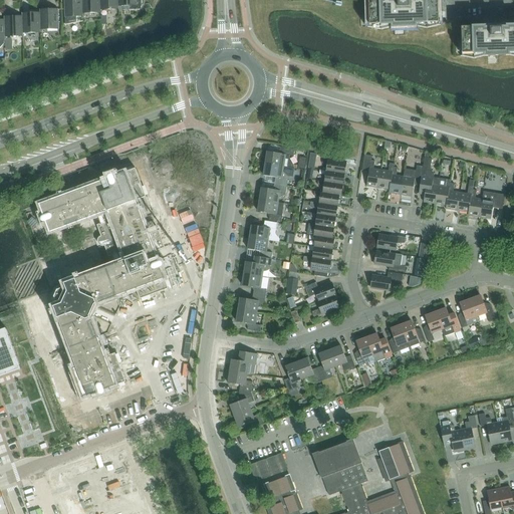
[(63,0),(64,15),(65,22),(65,25),(76,23),(76,16),(83,16),(83,13),(82,13),(82,0),(63,0)]
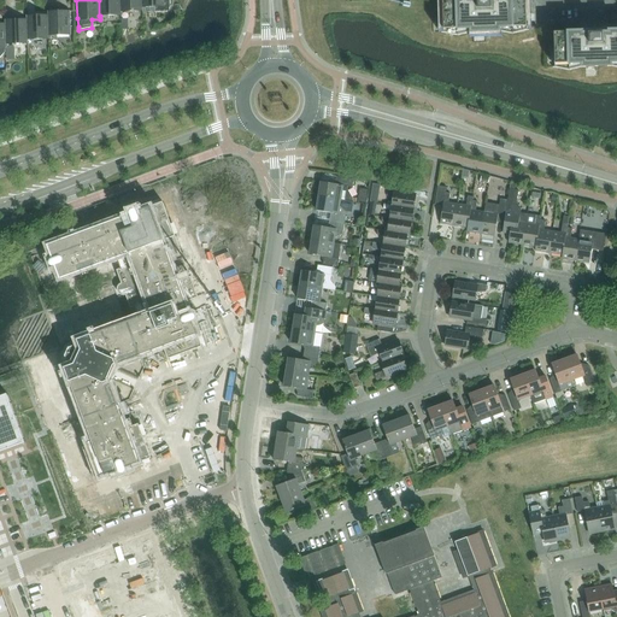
[(99,0),(99,16),(100,16),(121,15),(122,15),(121,11),(119,0),(99,0)]
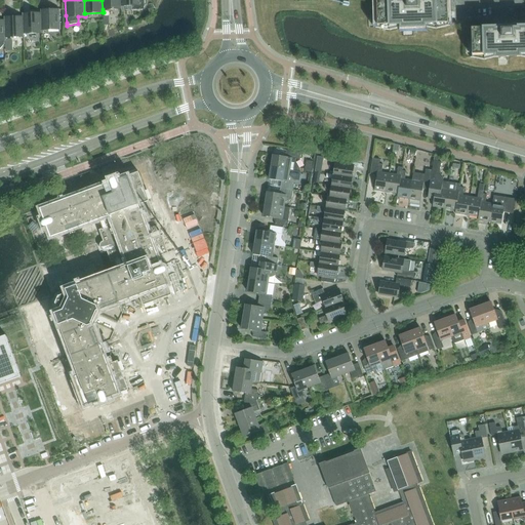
[(102,0),(103,9),(121,9),(121,6),(120,0),(102,0)]
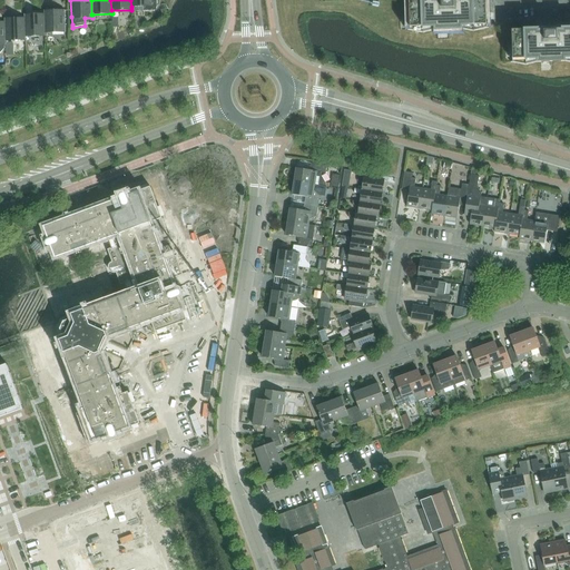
[(130,0),(131,7),(144,7),(144,11),(157,11),(156,0),(130,0)]
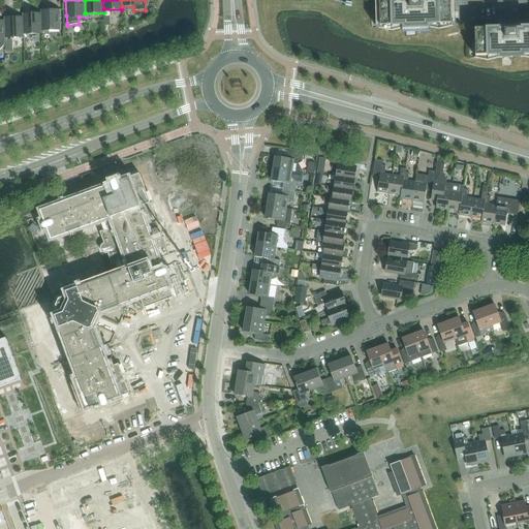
[(452,26),(452,23),(450,0),(378,0),(380,28),(378,27),(378,28),(393,31),(403,28),(429,27),(439,29),(454,26),(454,25),(452,26)]
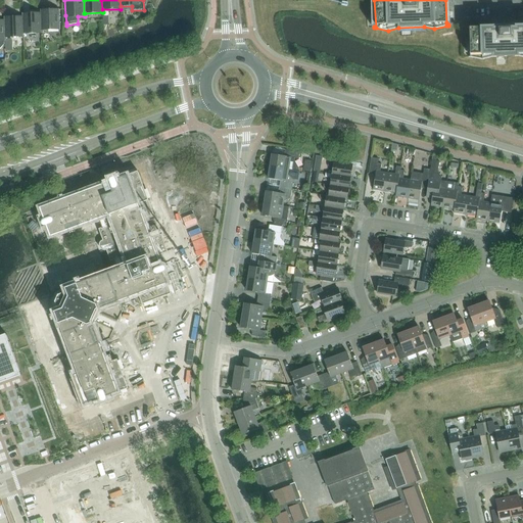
[(59,9),(41,10),(42,30),(60,30),(59,9)]
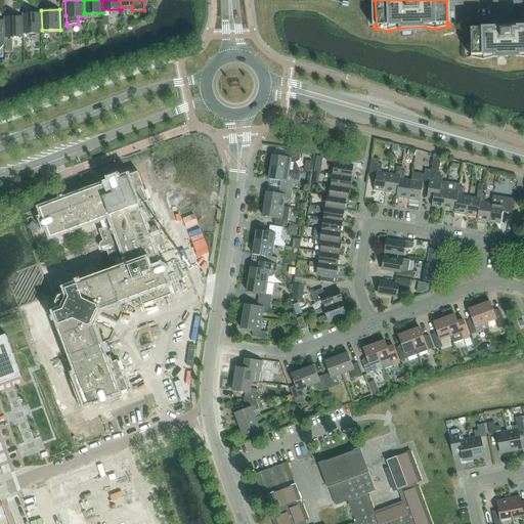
[(41,13),(29,13),(23,13),(24,34),(42,33),(42,30),(41,10),(41,13)]
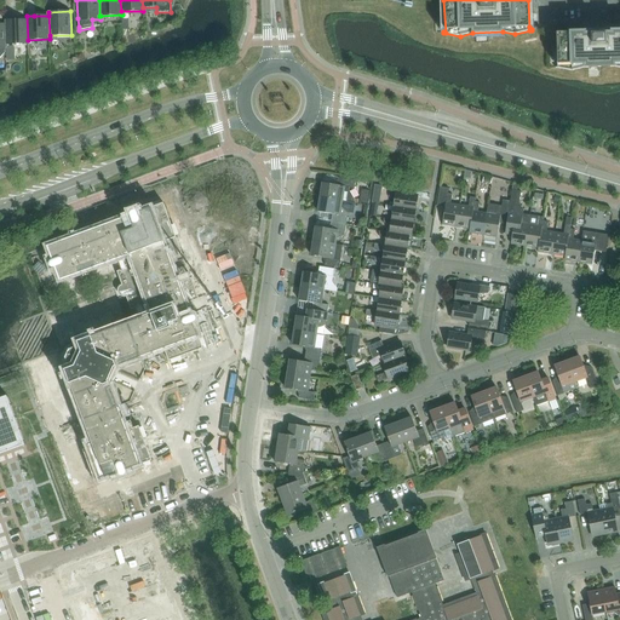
[(28,40),(27,16),(27,19),(5,21),(6,44),(28,44),(28,40)]
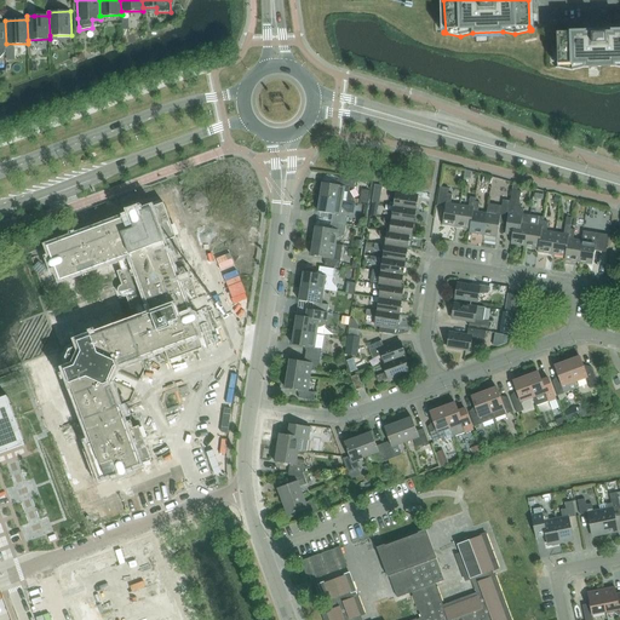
[(619,30),(612,32),(612,33),(600,34),(598,30),(598,27),(584,28),(585,32),(555,33),(555,34),(556,34),(557,68),(556,67),(555,68),(572,72),(585,68),(614,67),(619,68),(619,30)]
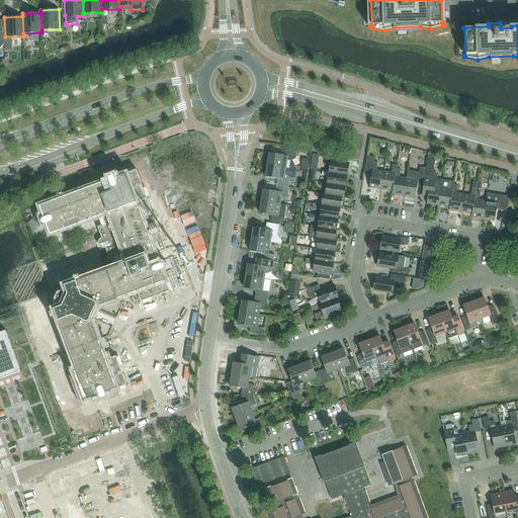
[(292,159),(292,157),(296,157),(297,151),(282,148),(281,155),(269,153),(267,165),(292,169),(292,168),(295,169),(295,166),(292,159)]
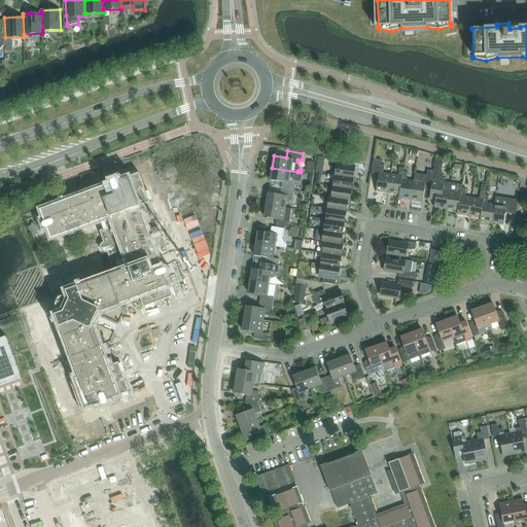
[(372,175),(378,176),(376,190),(388,192),(390,175),(383,173),(384,165),(381,165),(381,160),(374,159),(372,175)]
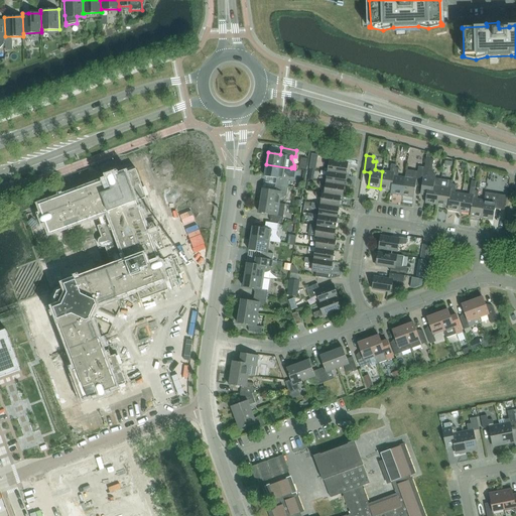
[(325,156),(325,157),(324,164),(329,164),(328,171),(346,174),(348,163),(330,160),(331,157),(325,156)]
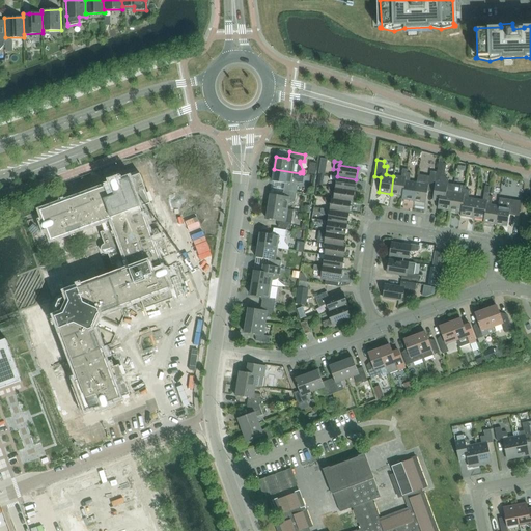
[(438,208),(449,211),(453,185),(450,184),(448,184),(448,179),(446,176),(444,176),(446,164),(439,163),(437,172),(435,189),(434,193),(440,194),(438,208)]
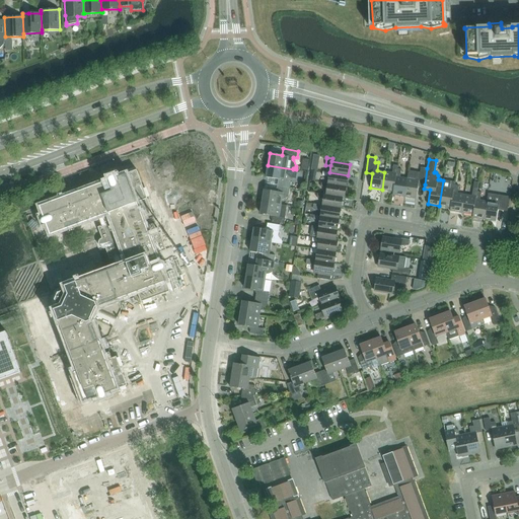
[(290,188),(291,177),(296,178),(297,169),(296,169),(293,169),(268,165),(266,177),(278,179),(277,186),(290,188)]
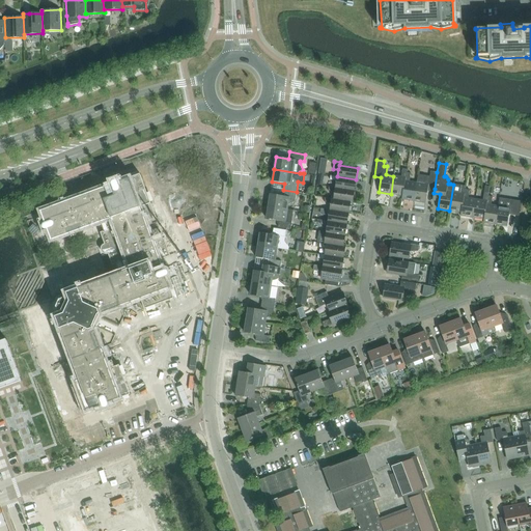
[(393,176),(391,194),(402,196),(401,199),(402,199),(407,172),(407,169),(402,169),(401,177),(393,176)]
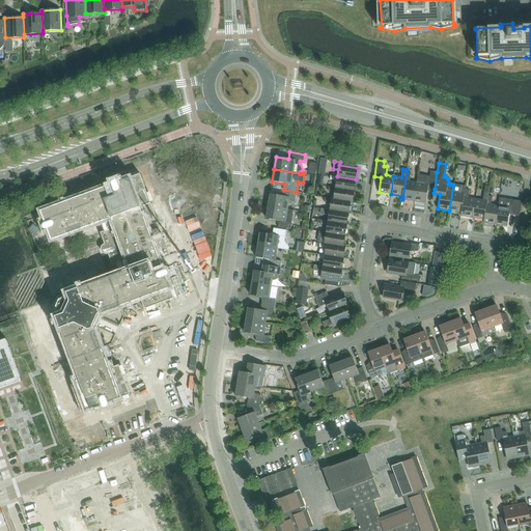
[(430,171),(429,176),(425,175),(418,174),(417,183),(414,201),(425,203),(428,188),(435,189),(437,172),(430,171)]
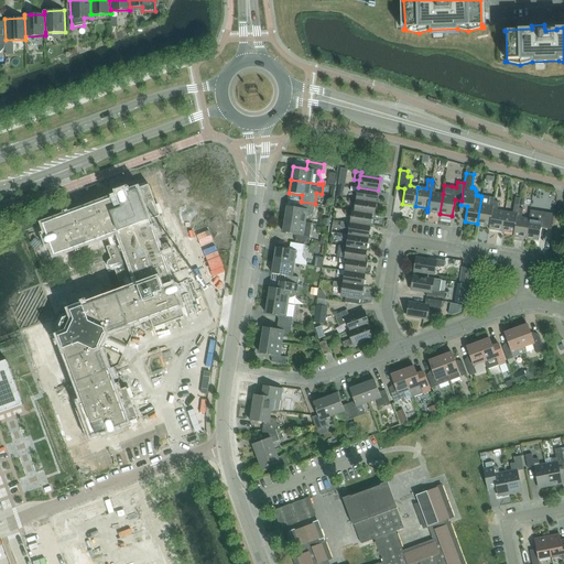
[(432,183),(427,212),(440,214),(443,194),(435,193),(436,184),(432,183)]
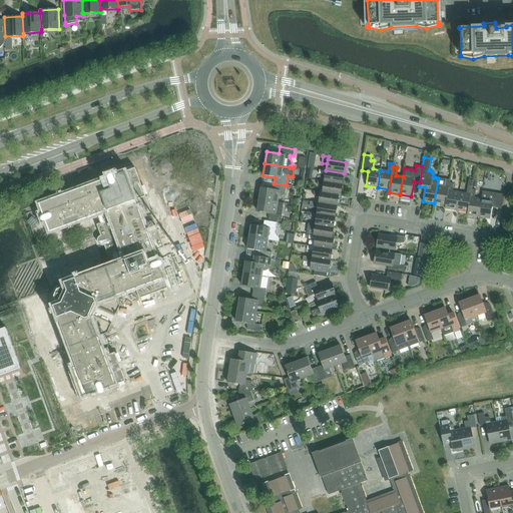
[(76,189),(39,203),(42,213),(43,214),(42,215),(41,216),(41,217),(41,218),(41,220),(42,221),(44,221),(45,221),(46,221),(49,232),(86,218),(100,213),(103,221),(96,224),(100,235),(99,236),(98,236),(98,237),(97,238),(97,240),(97,241),(97,242),(98,243),(99,244),(100,245),(101,245),(102,245),(103,245),(104,245),(108,257),(115,253),(118,263),(105,268),(86,275),(66,283),(65,282),(54,286),(49,296),(51,302),(53,308),(54,308),(58,317),(57,317),(59,321),(61,326),(61,327),(71,353),(73,358),(76,367),(87,396),(88,395),(93,394),(92,393),(104,389),(105,389),(114,386),(114,385),(125,381),(125,380),(125,379),(122,371),(121,369),(119,364),(118,363),(119,363),(116,354),(115,354),(115,353),(113,353),(105,356),(102,348),(101,348),(101,346),(98,337),(98,338),(97,336),(90,317),(93,311),(96,304),(115,297),(123,293),(129,291),(135,289),(139,299),(168,289),(157,260),(155,261),(152,251),(164,247),(152,215),(147,202),(146,198),(145,194),(142,186),(141,184),(139,179),(138,178),(139,177),(136,169),(135,169),(135,167),(123,172),(114,175),(115,175),(97,181),(96,181),(96,180),(95,179),(94,179),(94,178),(93,178),(92,178),(91,178),(90,178),(90,179),(89,179),(88,179),(88,180),(87,181),(87,182),(87,183),(87,184),(87,185),(76,189)]
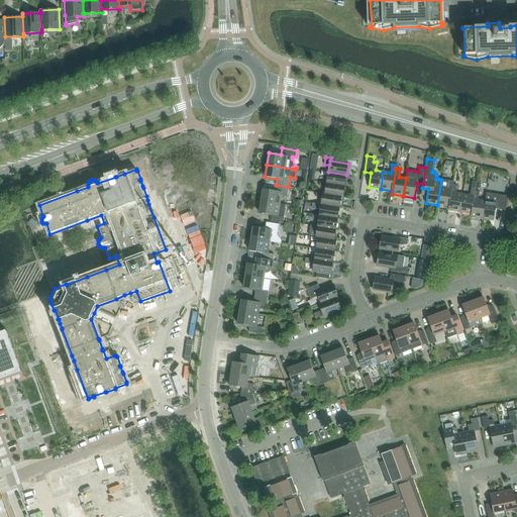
[(327,176),(326,183),(344,186),(346,175),(328,172),(322,171),(321,175),(327,176)]
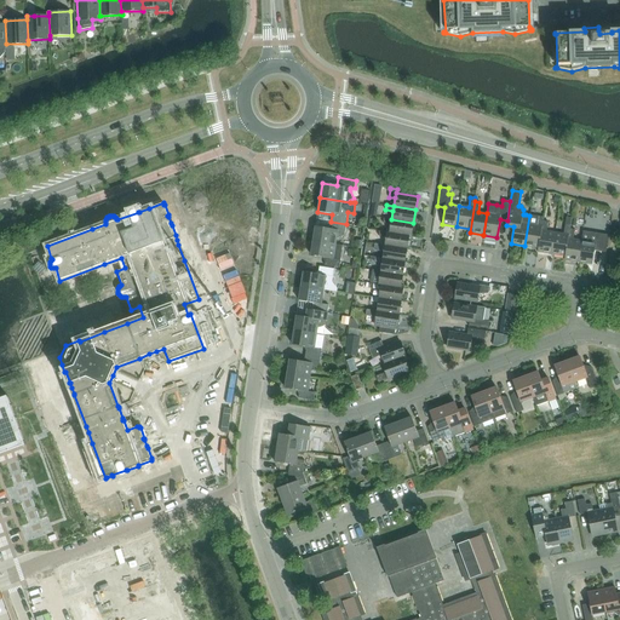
[(544,217),(529,216),(524,246),(538,248),(538,252),(543,220),(544,217)]
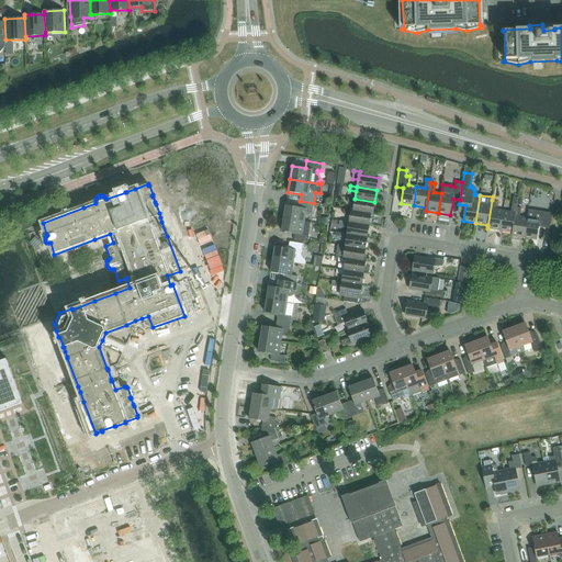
[(510,212),(503,211),(499,231),(512,232),(512,235),(516,208),(517,204),(518,198),(514,197),(510,212)]
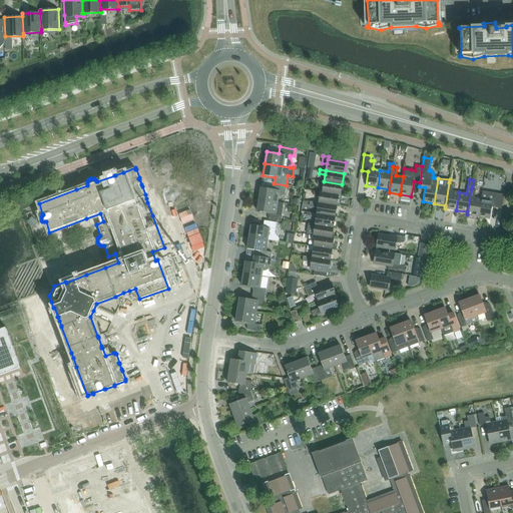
[(321,191),(321,192),(341,195),(342,184),(324,181),(318,180),(317,184),(324,185),(323,192),(321,191)]
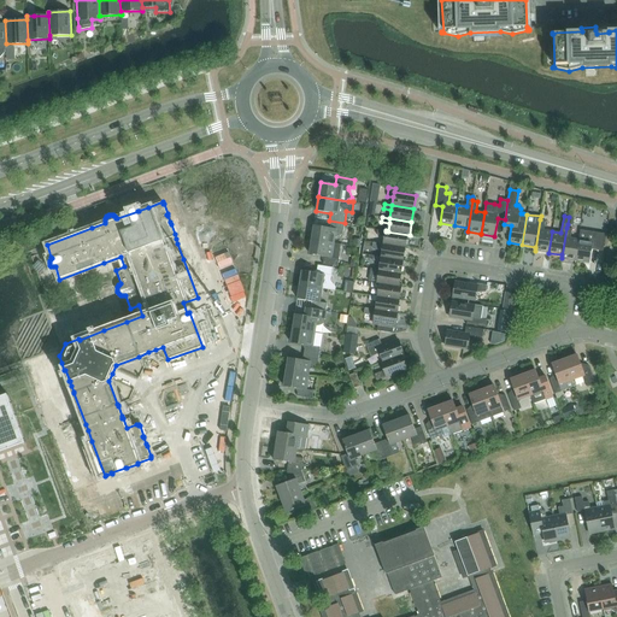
[(548,253),(552,231),(544,230),(546,221),(540,219),(535,251),(548,253)]
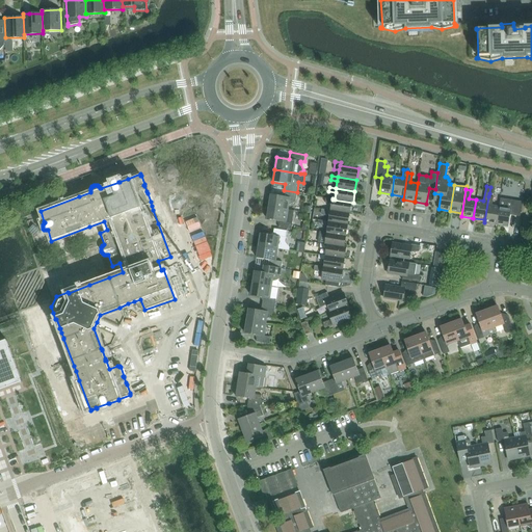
[(297,192),(284,190),(283,196),(270,194),(268,207),(288,210),(288,209),(289,204),(290,205),(295,202),(297,192)]
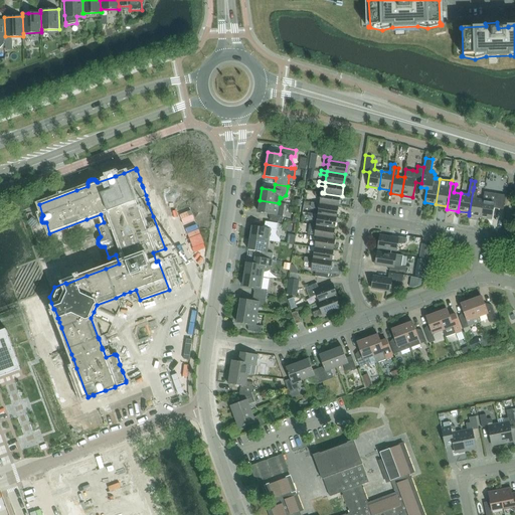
[(473,190),(469,215),(480,217),(483,200),(476,199),(478,191),(473,190)]
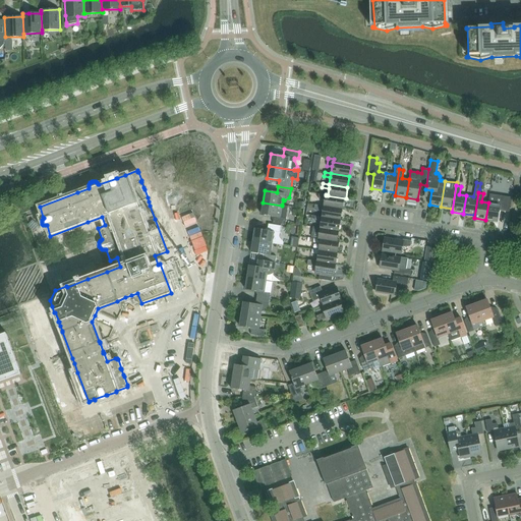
[(325,199),(324,206),(342,209),(344,198),(345,198),(346,198),(326,195),(319,194),(319,198),(325,199)]
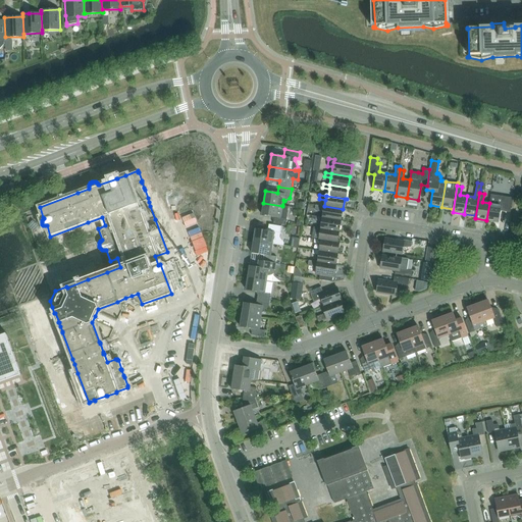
[(499,196),(490,195),(489,203),(486,220),(499,222),(501,211),(510,212),(512,198),(509,197),(499,196)]
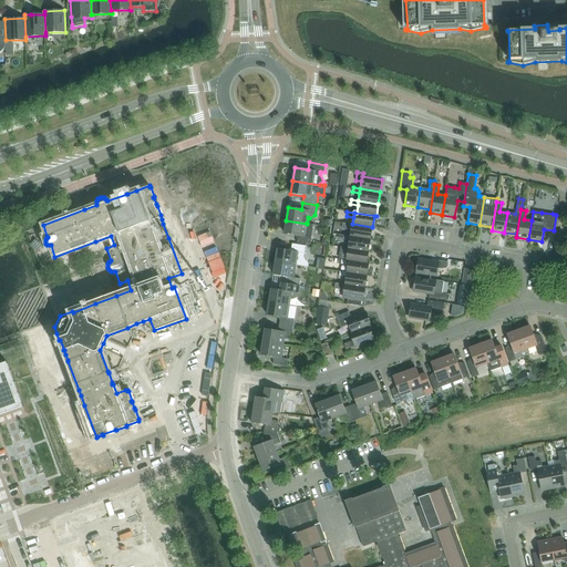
[(307,224),(286,220),(284,234),(298,236),(297,243),(310,245),(313,224),(307,223),(307,224)]
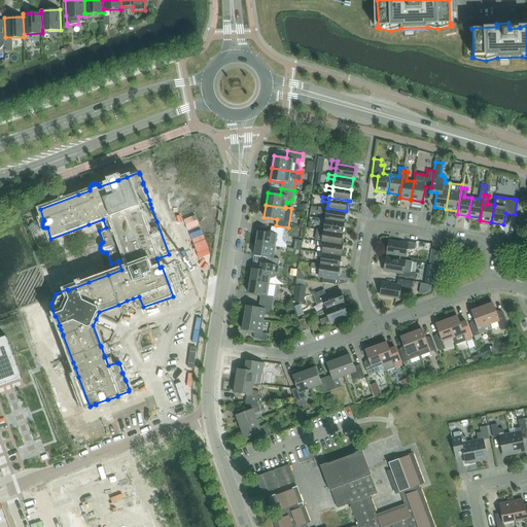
[(161,208),(163,221),(169,220),(167,207),(161,208)]
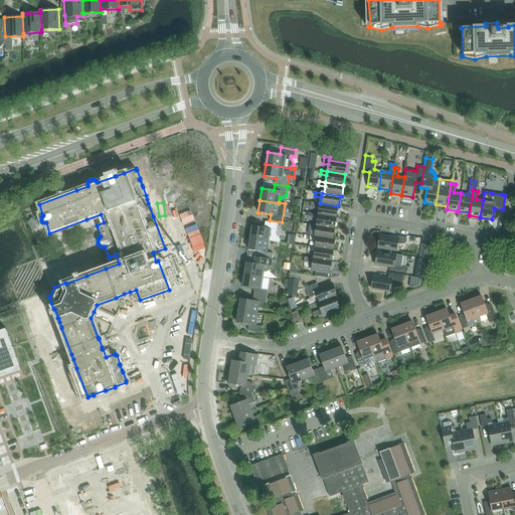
[(319,207),(318,214),(336,217),(338,206),(320,203),(314,202),(313,206),(319,207)]
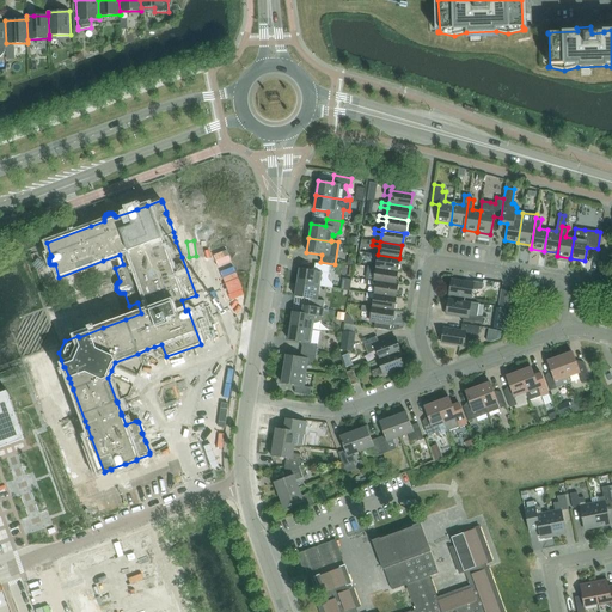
[(365,257),(369,257),(369,258),(378,259),(377,268),(398,271),(399,258),(378,255),(366,254),(365,257)]
